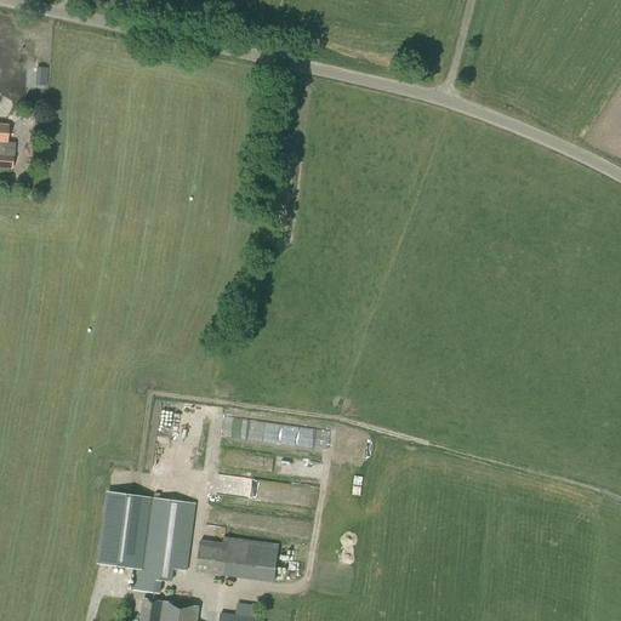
[(7,125),(0,124),(0,167),(11,169),(12,157),(13,157),(15,143),(6,143),(7,125)]
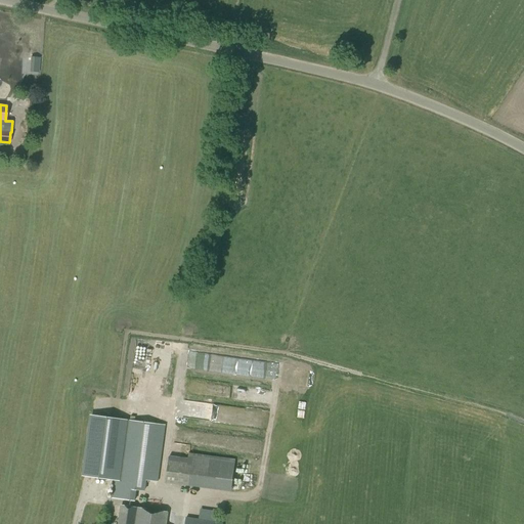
[(210,369),(225,373),(226,364),(236,365),(237,359),(213,355),(210,369)]
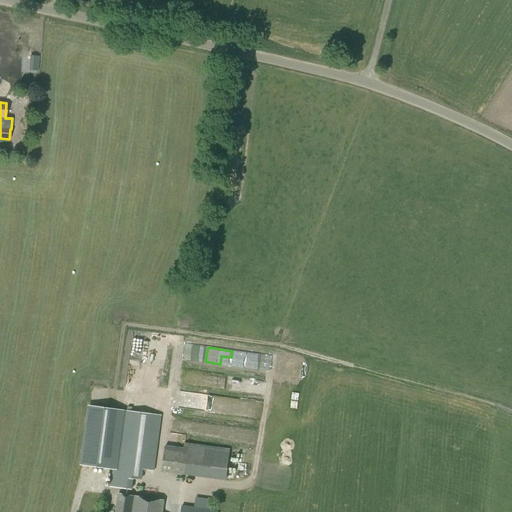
[(154,472),(162,416),(90,406),(82,466),(112,470),(110,487),(131,490),(134,469),(154,472)]
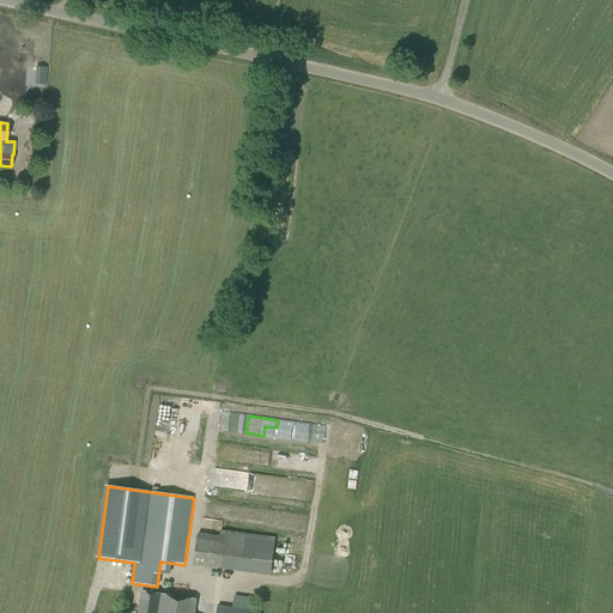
[(220,532),(219,541),(196,539),(193,566),(211,569),(211,568),(246,572),(271,576),(275,539),(220,532)]
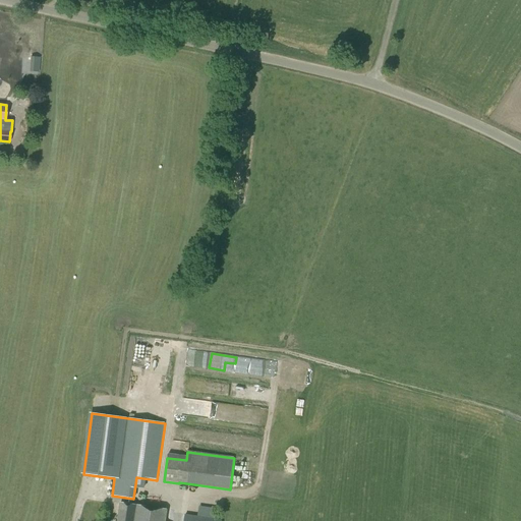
[(172,520),(174,511),(120,503),(117,520),(172,520)]
